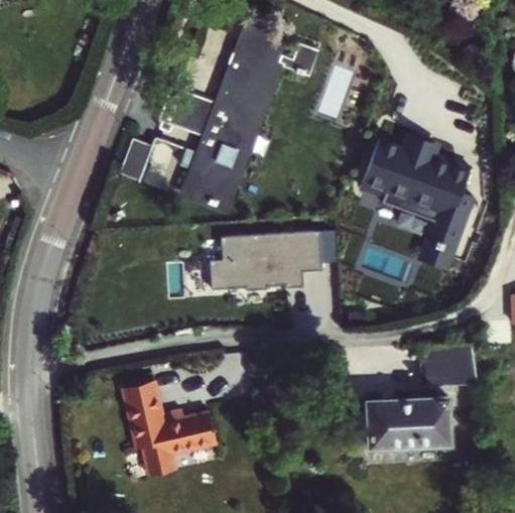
[(198,156),(185,151),(179,166),(190,170),(183,190),(208,200),(207,204),(213,206),(214,202),(222,206),(275,62),(294,70),(293,73),(301,76),(302,73),(309,75),(317,53),(298,45),(292,61),(277,55),(283,40),(245,25),(216,105),(204,135),(203,135),(202,138),(199,146),(202,147),(198,156)]
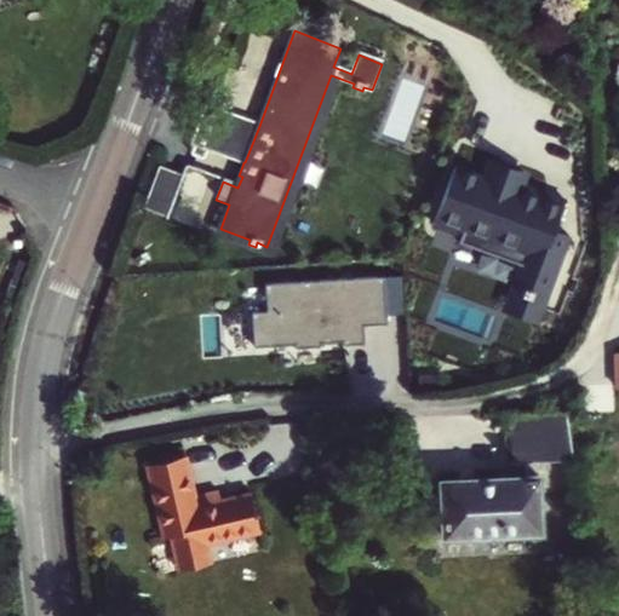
[(227,95),(219,92),(216,91),(212,92),(189,155),(190,159),(199,162),(204,161),(207,151),(223,113),(228,98),(227,95)]
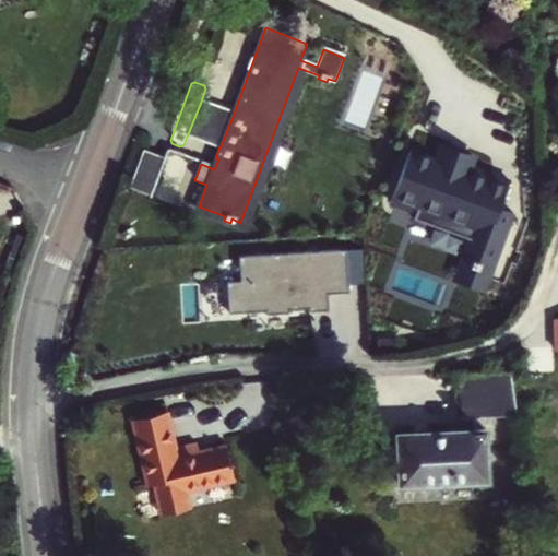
[(221,146),(234,114),(201,102),(187,137),(218,150),(220,146),(221,146)]
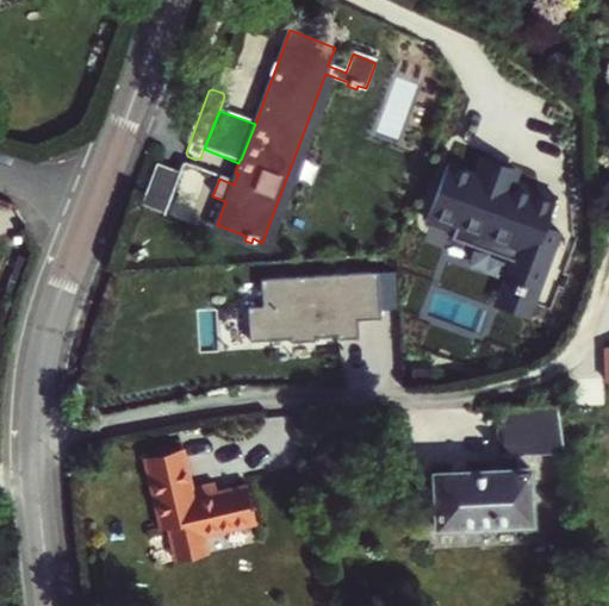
[(145,206),(168,211),(178,167),(155,162),(145,206)]
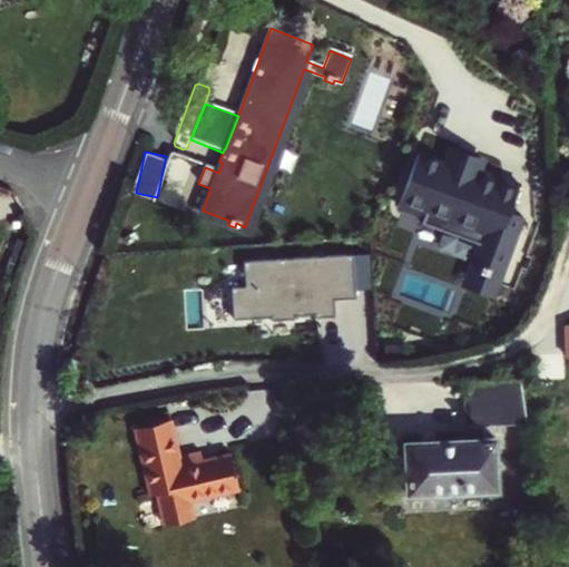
[(467,286),(497,297),(526,218),(512,214),(522,186),(483,172),(486,165),(451,153),(447,164),(420,154),(401,207),(427,217),(424,224),(481,245),(467,286)]
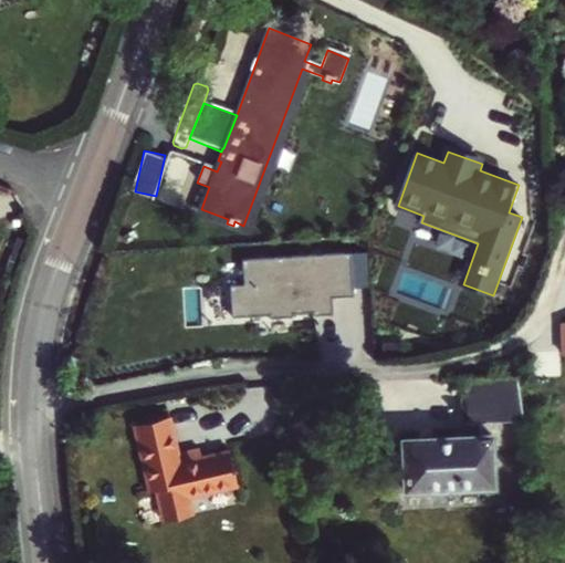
[(232,285),(234,318),(272,315),(272,319),(295,318),(294,314),(316,313),(316,316),(335,315),(334,299),(356,296),(353,253),(244,260),(246,285),(232,285)]
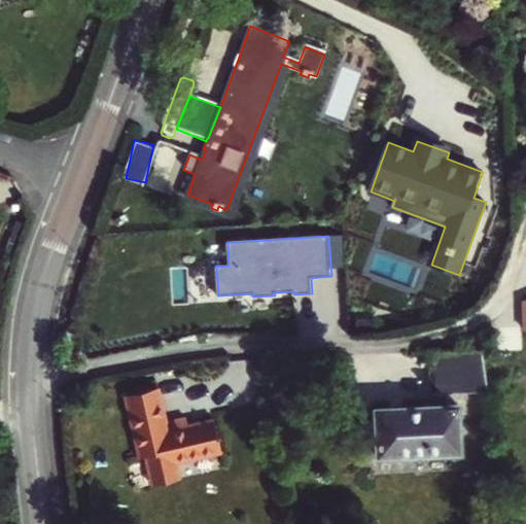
[(439,395),(446,395),(488,393),(483,351),(436,354),(439,395)]
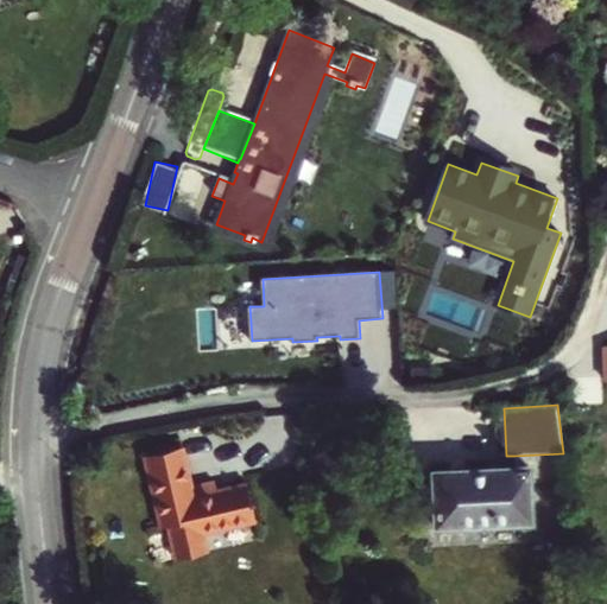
[(506,456),(504,408),(493,408),(494,456),(506,456)]
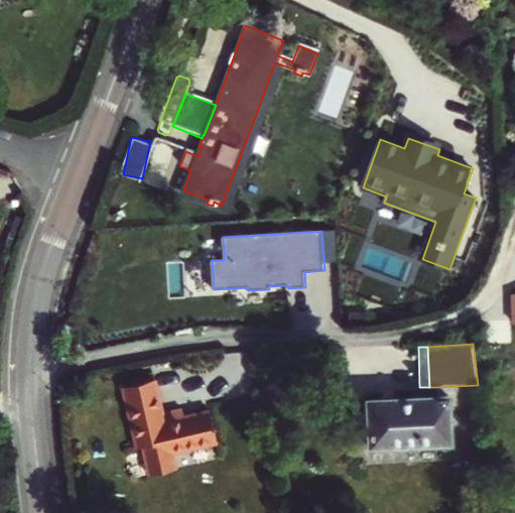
[(215,443),(208,413),(181,419),(179,411),(159,415),(152,383),(120,390),(134,452),(140,451),(146,477),(173,470),(169,455),(215,443)]
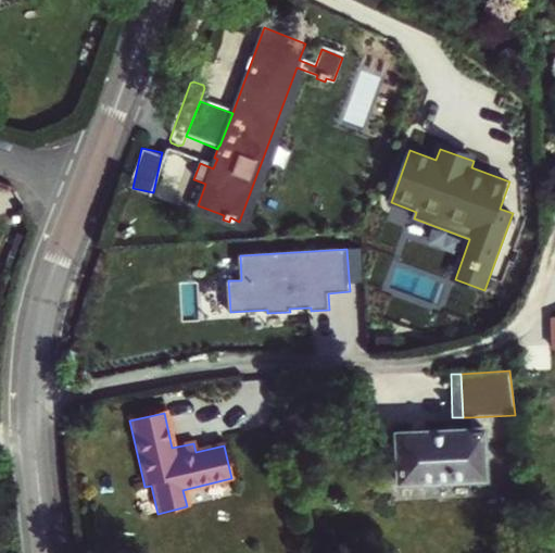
[(470,417),(463,417),(452,417),(453,431),(471,431),(470,417)]
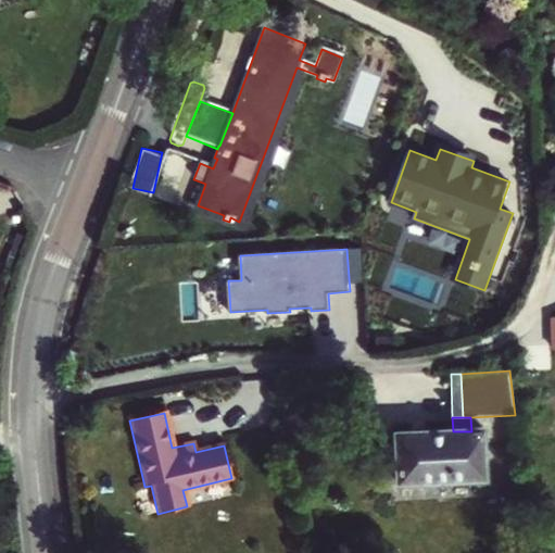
[(453,431),(393,435),(395,484),(483,479),(481,430),(471,431),(453,431)]
